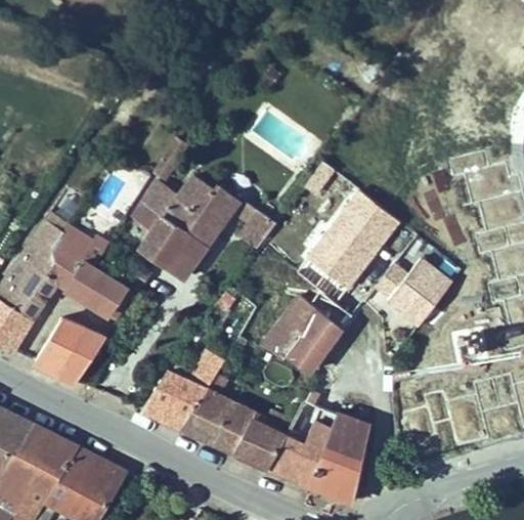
[(182,146),(172,139),(151,175),(162,182),(182,146)]
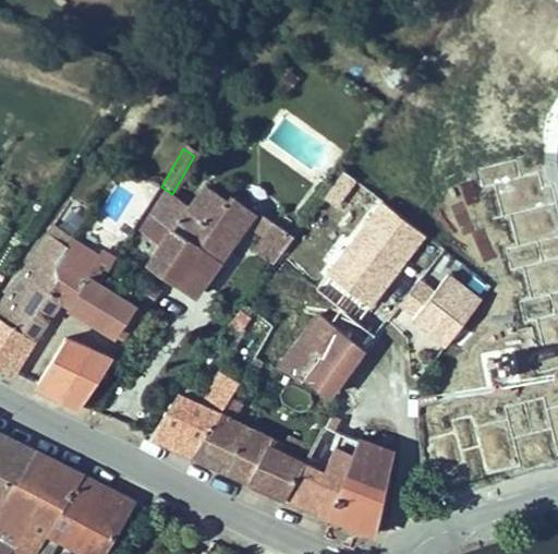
[(197,299),(234,242),(216,227),(230,206),(206,189),(186,214),(164,199),(138,236),(159,251),(152,264),(197,299)]
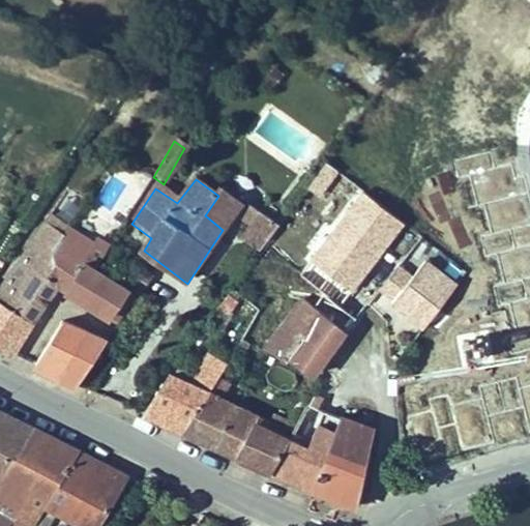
[(223,230),(236,208),(218,196),(205,215),(223,230)]
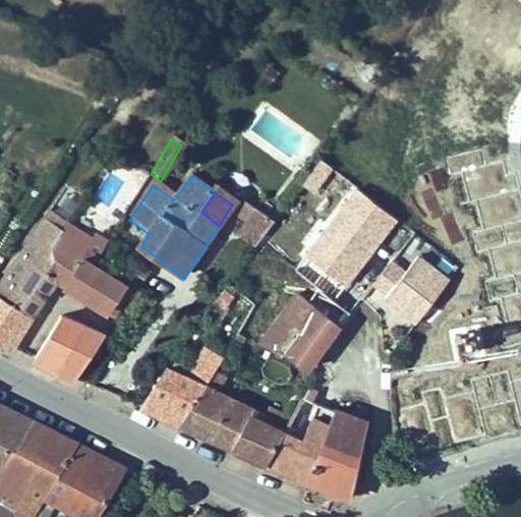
[(254,250),(274,225),(248,207),(245,205),(234,219),(244,227),(237,237),(254,250)]
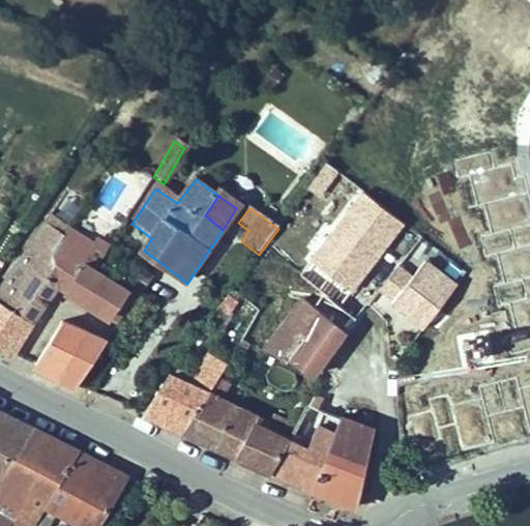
[(405,263),(423,241),(385,212),(363,242),(399,269),(401,267),(403,266),(405,263)]
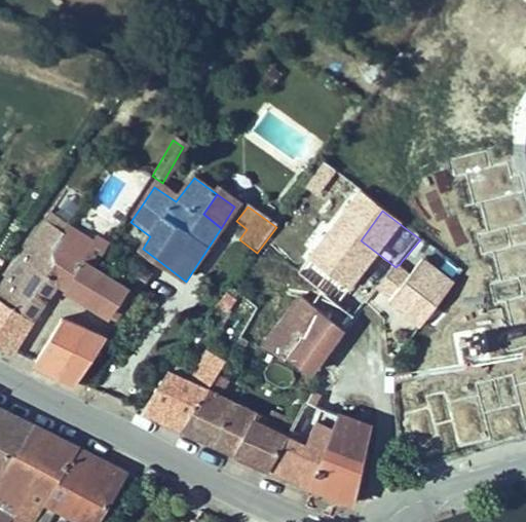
[(0,299),(36,321),(59,287),(51,276),(41,270),(69,227),(49,214),(0,289),(0,299)]
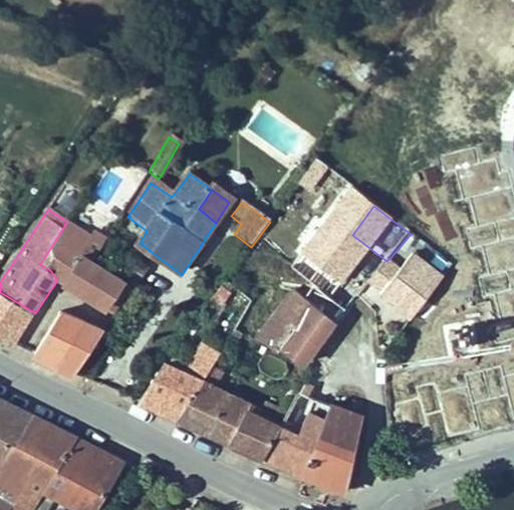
[(107,309),(125,281),(94,260),(106,239),(95,233),(92,238),(67,222),(40,264),(50,270),(57,280),(107,309)]
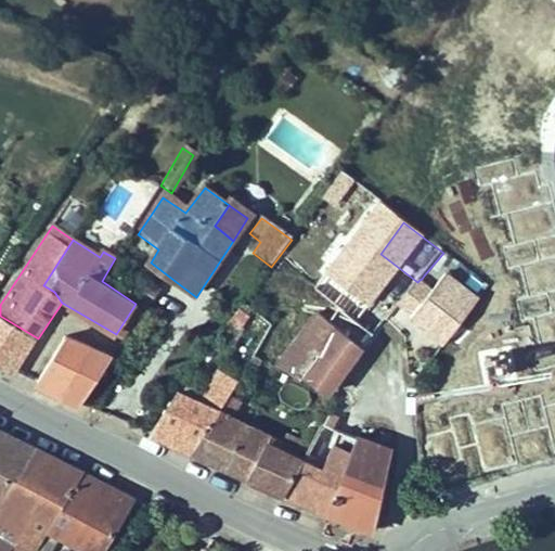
[(411,316),(443,343),(480,299),(448,272),(434,289),(422,279),(420,280),(417,282),(400,303),(413,314),(411,316)]
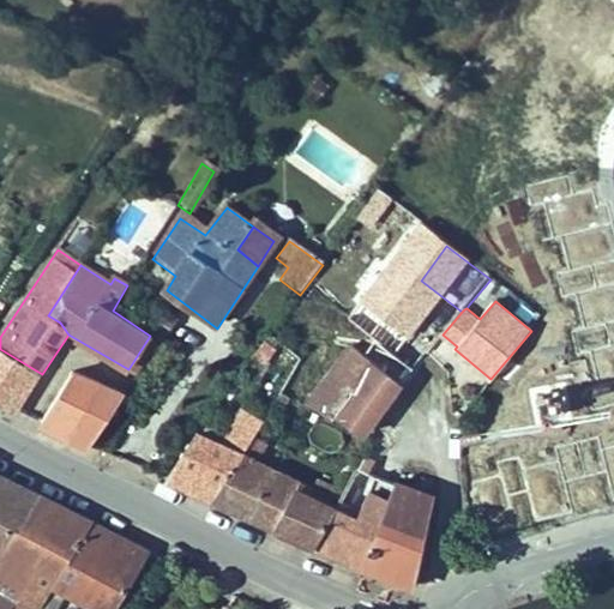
[(426,355),(432,348),(390,318),(374,339),(415,369),(426,355)]
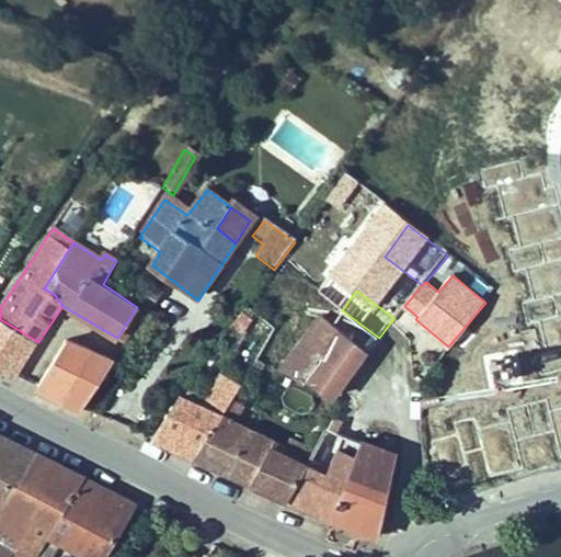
[(342,310),(330,325),(366,354),(379,338),(342,310)]
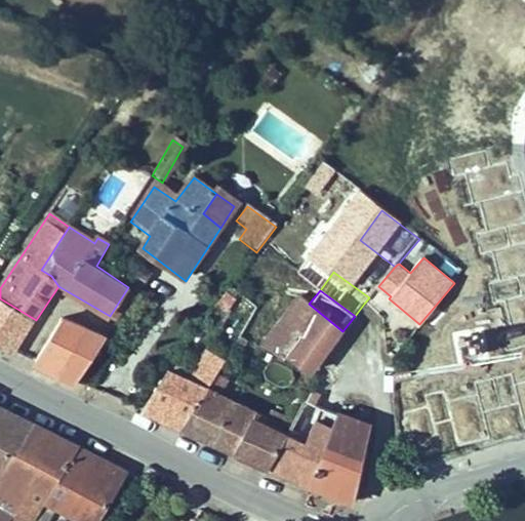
[(233,302),(224,296),(212,312),(221,317),(233,302)]
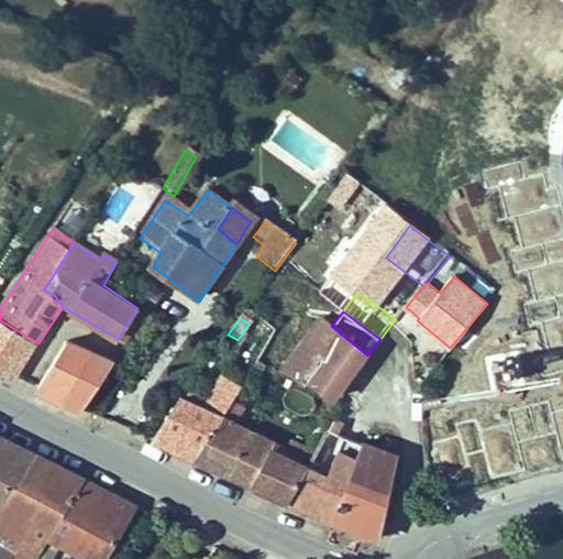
[(333,397),(367,355),(331,326),(321,319),(282,371),(301,384),(307,384),(333,397)]
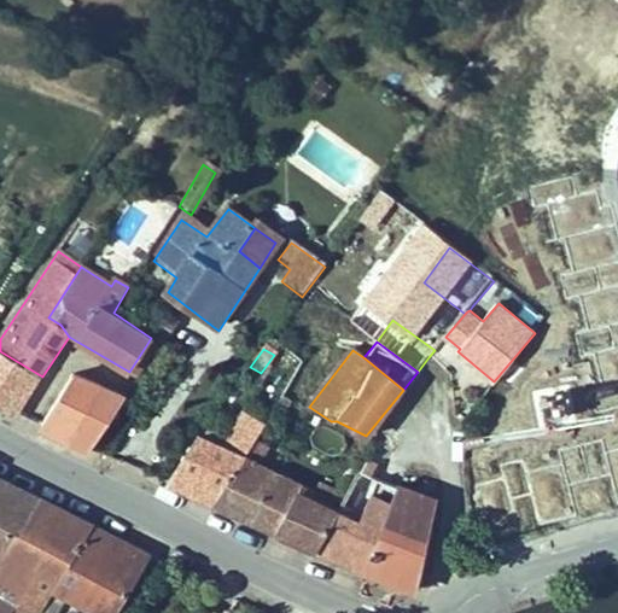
[(0,403),(18,414),(42,377),(0,351),(0,403)]
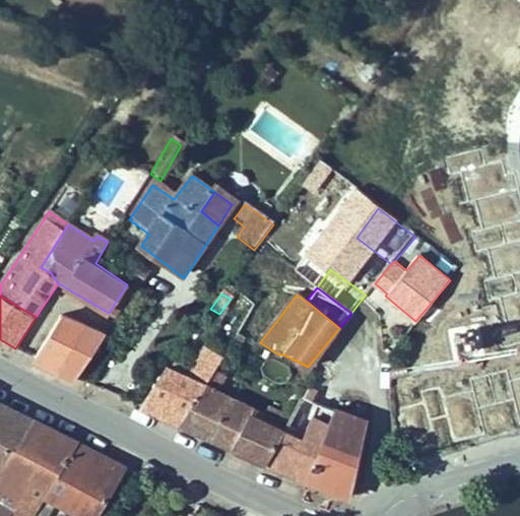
[(38,359),(61,371),(74,346),(73,344),(84,325),(66,316),(64,316),(38,359)]
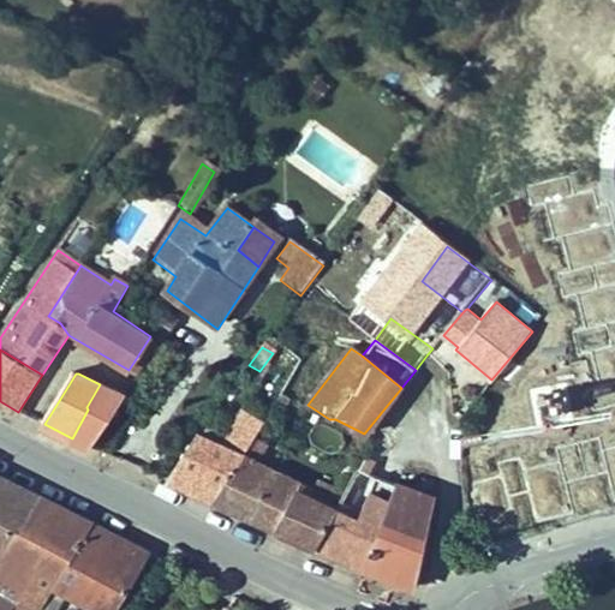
[(91,448),(126,395),(109,388),(100,384),(87,407),(88,410),(72,438),(91,448)]
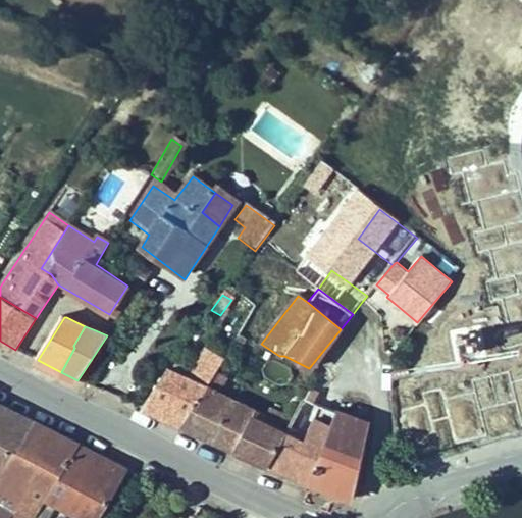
[(183,426),(207,386),(220,363),(205,351),(184,381),(169,370),(167,371),(144,408),(183,426)]
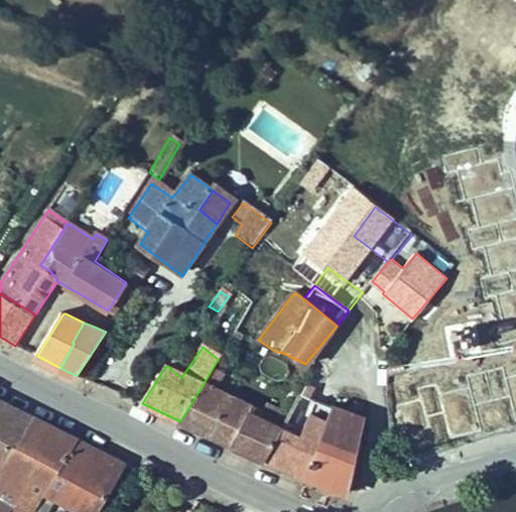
[(227,444),(264,461),(280,430),(261,421),(266,408),(205,382),(180,421),(227,444)]
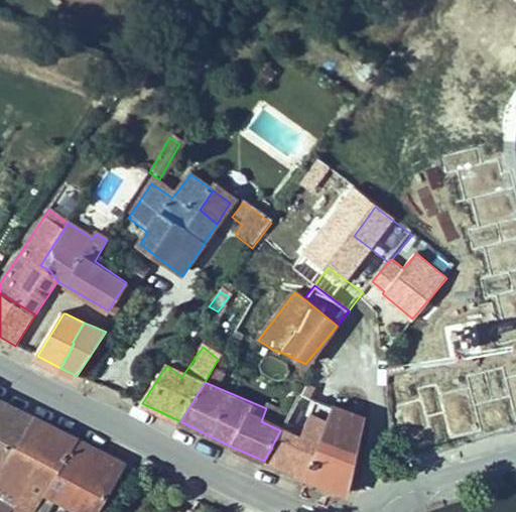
[(264,461),(307,479),(334,407),(310,398),(313,390),(304,386),(280,430),(264,461)]
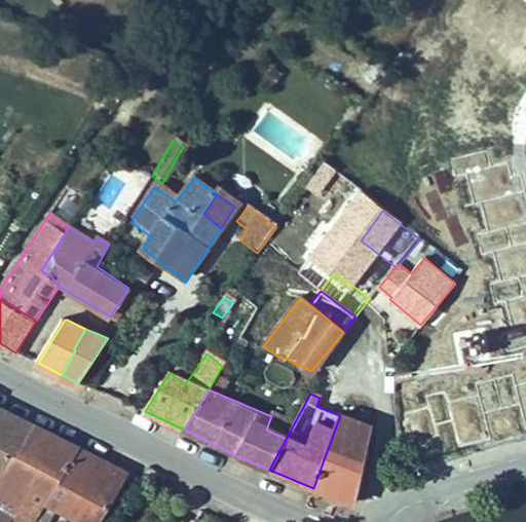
[(316,406),(340,415),(343,409),(343,407),(320,398),(316,406)]
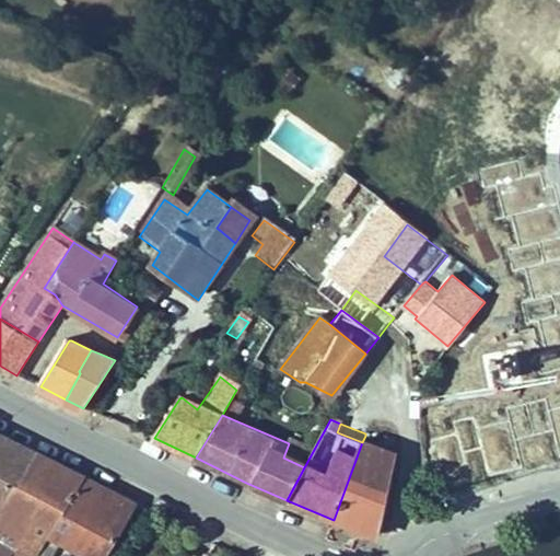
[(0,513),(38,454),(0,433),(0,513)]
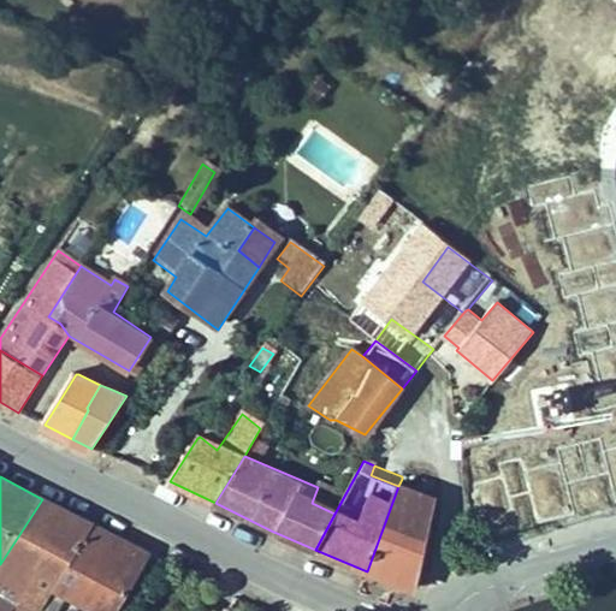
[(367,571),(416,592),(434,500),(398,486),(367,571)]
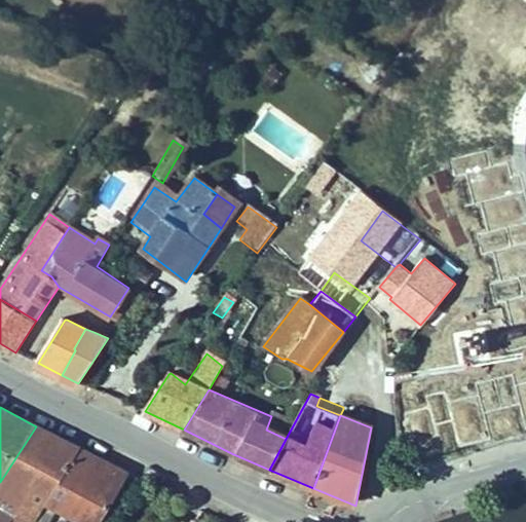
[(34,521),(79,450),(36,426),(0,482),(0,489),(25,504),(13,521),(34,521)]
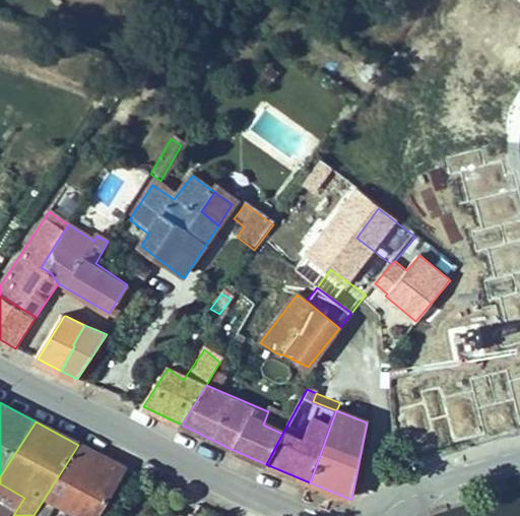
[(98,515),(127,468),(78,445),(34,515),(52,515),(59,504),(61,504),(82,515),(98,515)]
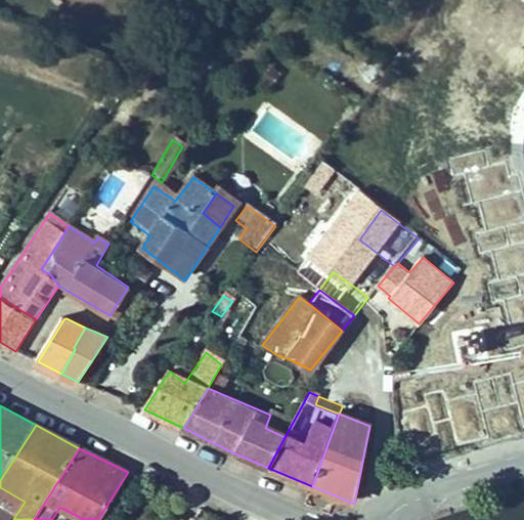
[(13,519),(25,502),(0,487),(0,519),(13,519)]
